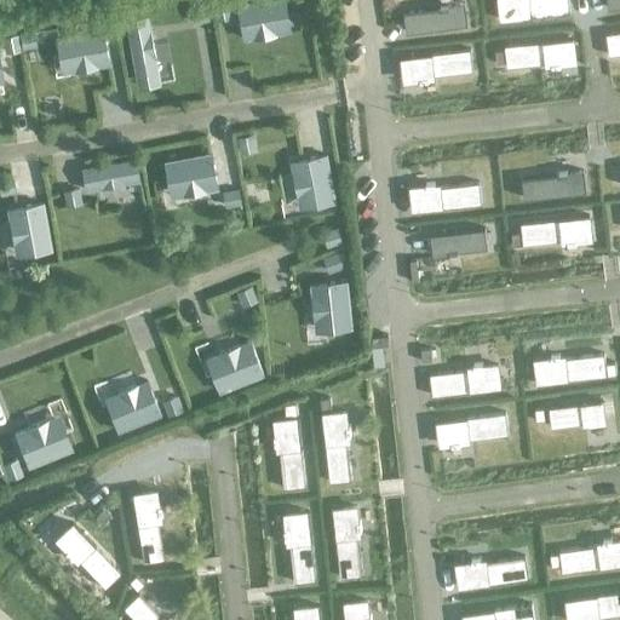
[(263,0),(237,5),(244,39),(279,33),(276,16),(286,15),(283,0),(263,0)]
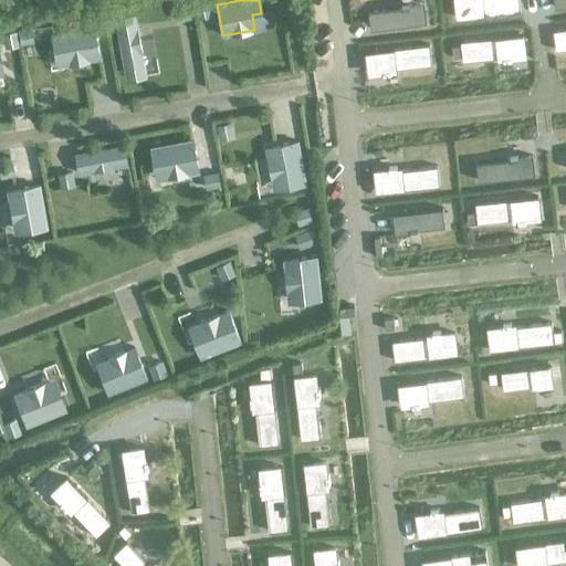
[(454,0),(457,19),(519,12),(517,0),(454,0)]
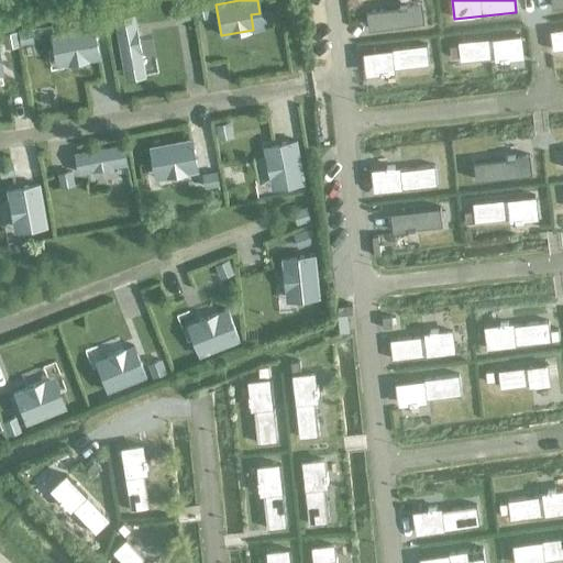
[(207,3),(194,4),(196,20),(209,18),(207,3)]
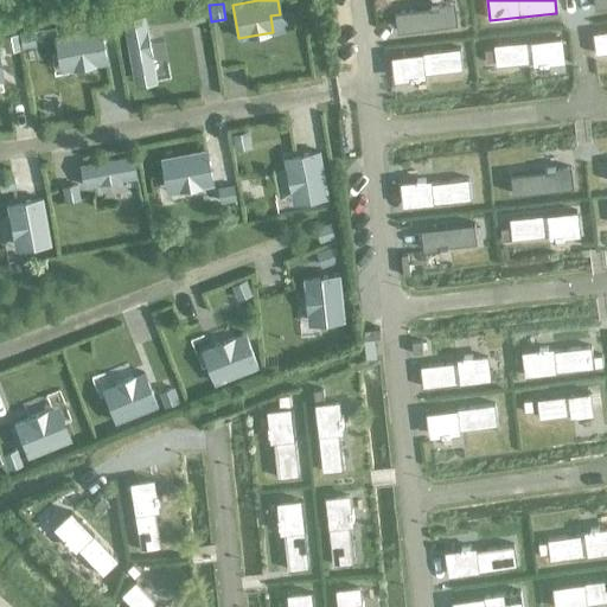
[(429,8),(394,13),(397,32),(455,24),(453,5),(439,6),(439,5),(429,6),(429,8)]
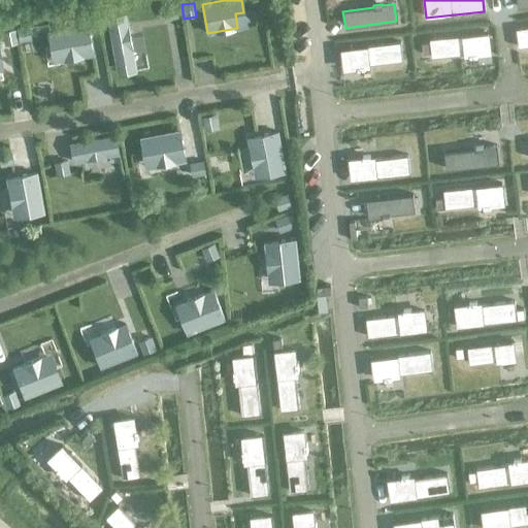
[(175,5),(162,7),(164,21),(177,19),(175,5)]
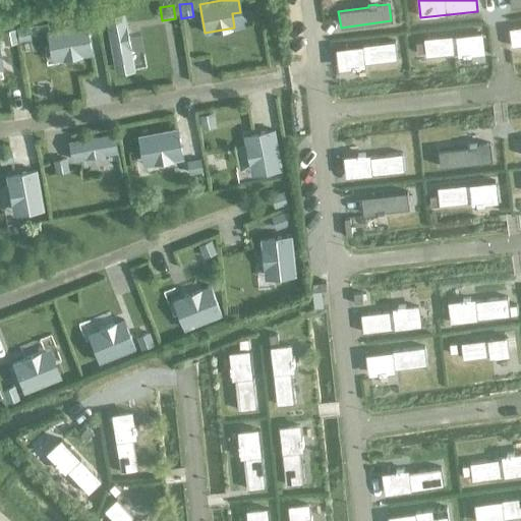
[(123,14),(106,17),(115,63),(131,60),(123,14)]
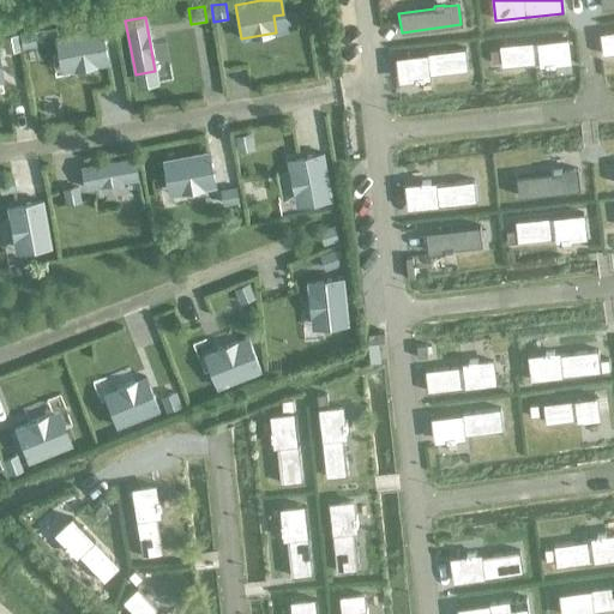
[(56,37),(60,55),(70,53),(73,70),(108,64),(102,29),(56,37)]
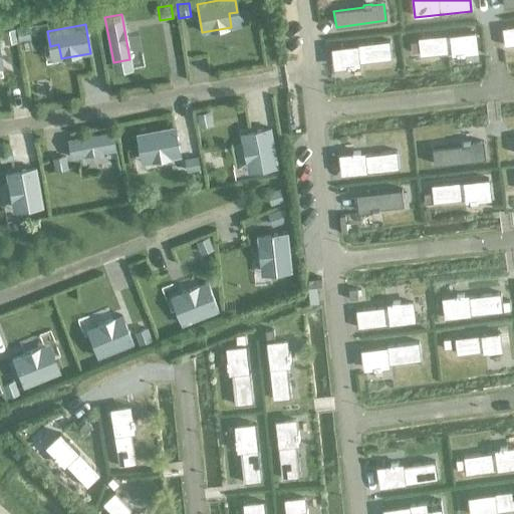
[(513,26),(501,28),(504,46),(513,44),(513,26)]
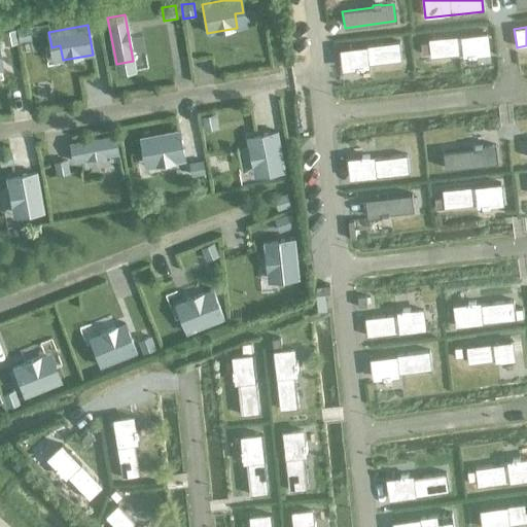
[(29,30),(15,32),(18,45),(31,43),(29,30)]
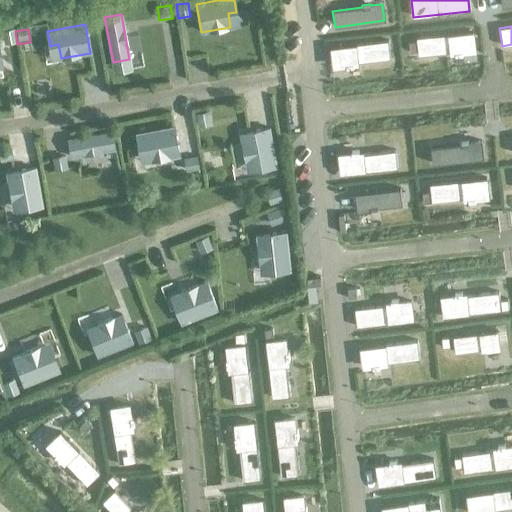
[(13,30),(1,32),(3,42),(15,40),(13,30)]
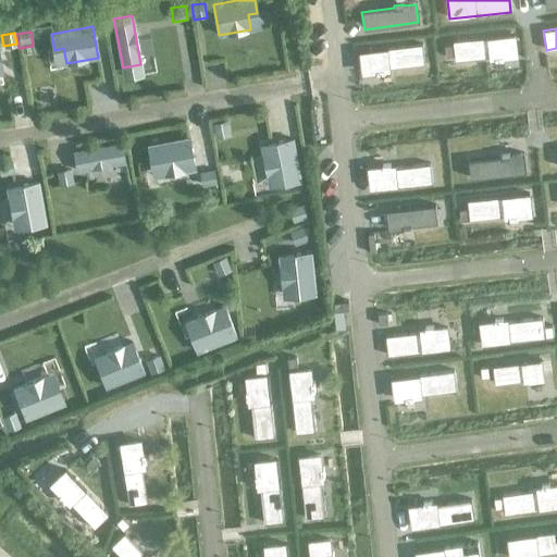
[(453,46),(444,47),(445,57),(454,57),(454,61),(489,58),(489,59),(494,58),(494,60),(502,60),(502,58),(516,56),(514,35),(452,41),(453,46)]
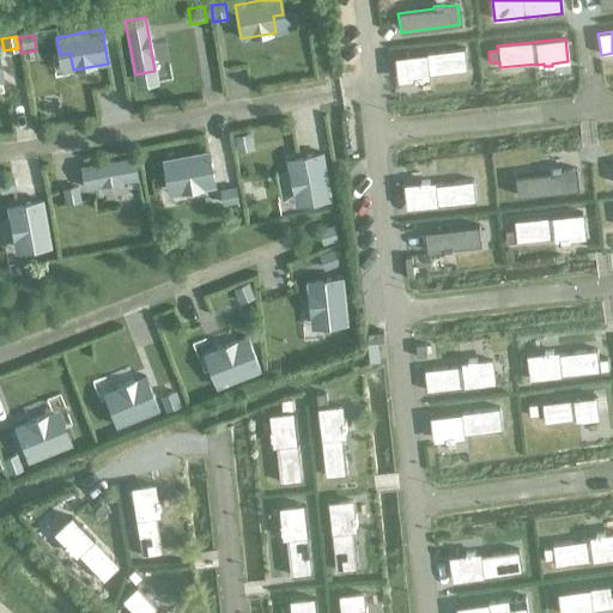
[(463,49),(396,56),(399,80),(413,78),(414,80),(423,79),(423,77),(428,77),(428,76),(466,71),(463,49)]
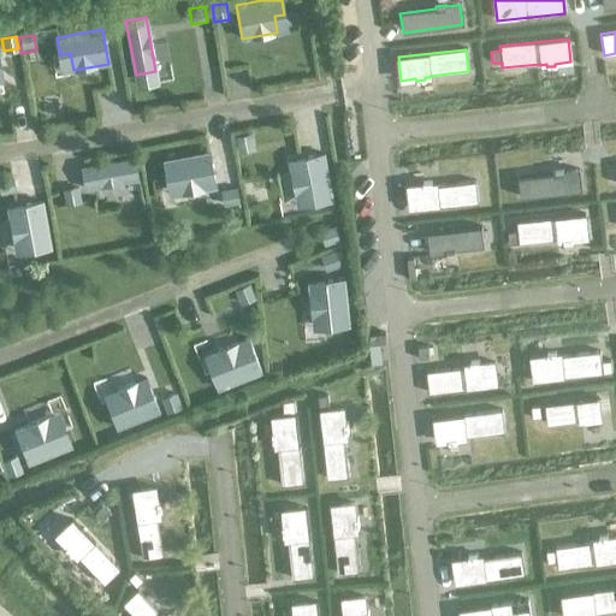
[(250,134),(235,136),(237,152),(253,149),(250,134)]
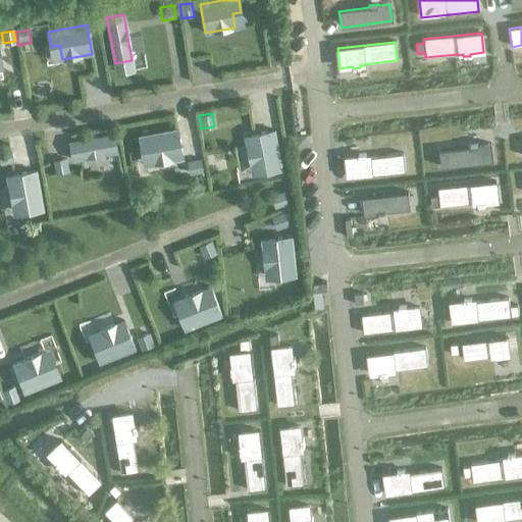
[(177,129),(139,137),(142,151),(150,150),(153,164),(183,159),(177,129)]
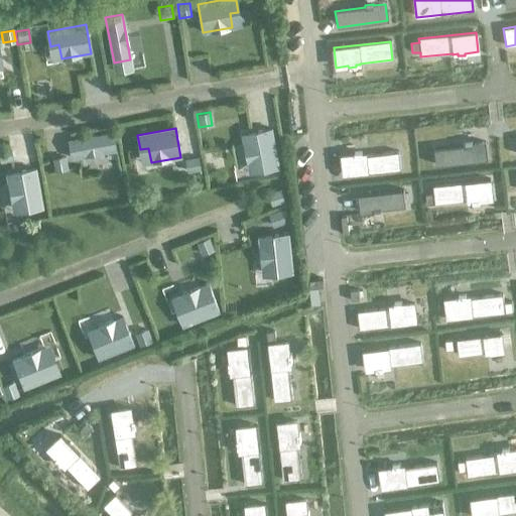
[(263,170),(278,167),(271,129),(242,135),(247,164),(262,161),(263,170)]
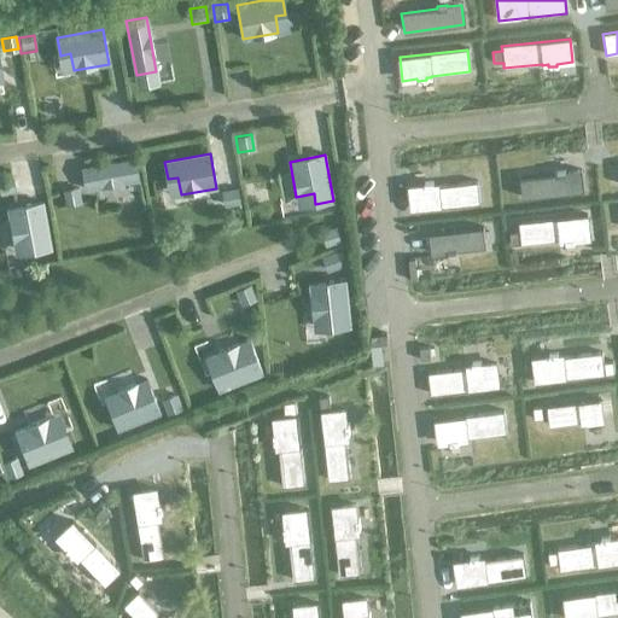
[(82,168),(86,190),(138,180),(134,158),(82,168)]
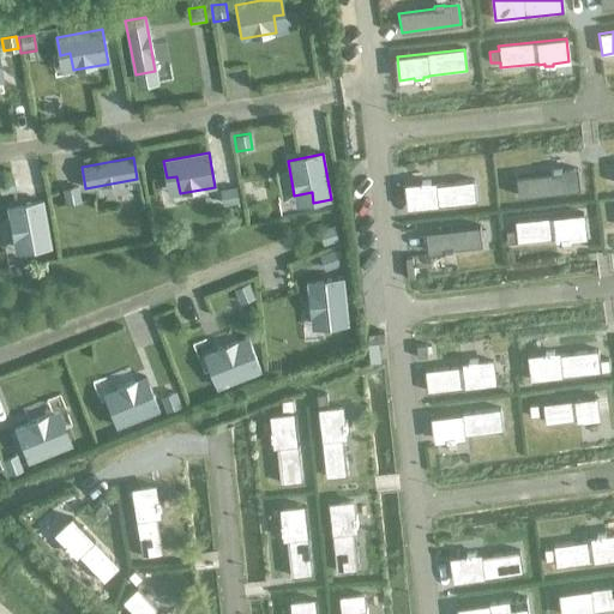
[(552,174),(516,178),(518,197),(578,191),(576,170),(561,172),(561,170),(552,172),(552,174)]
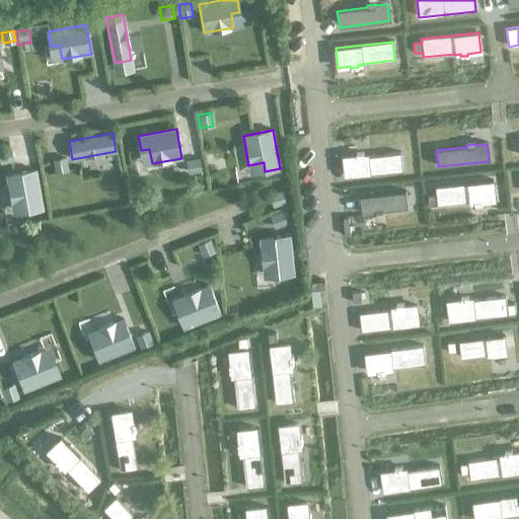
[(8,152),(0,153),(0,165),(10,164),(8,152)]
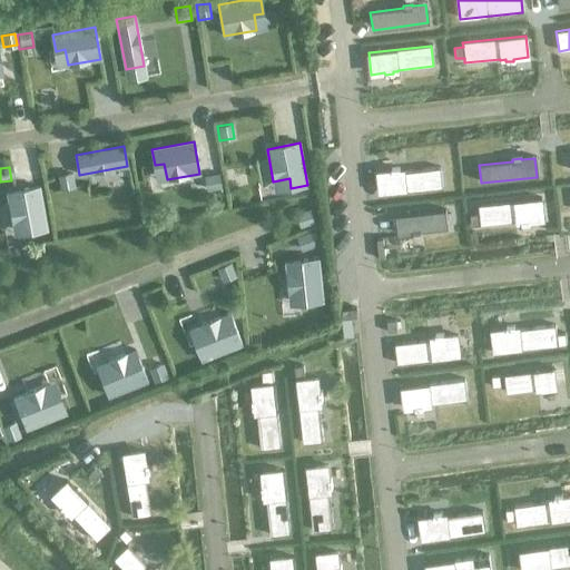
[(391,172),(376,173),(379,195),(442,188),(441,177),(440,167),(404,172),(404,170),(399,170),(399,168),(390,169),(391,172)]
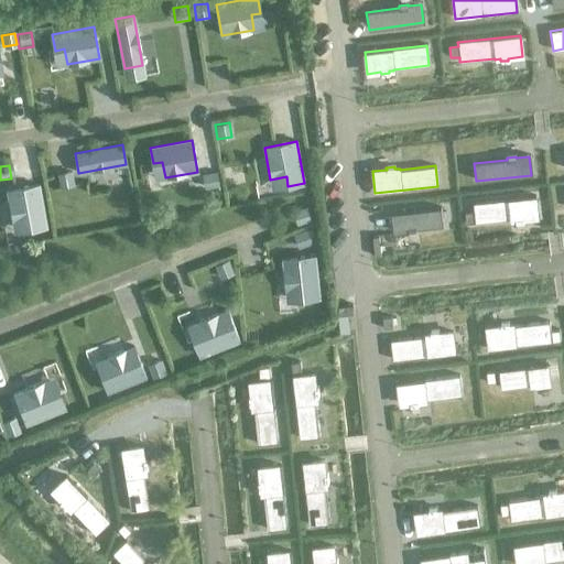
[(216,171),(202,174),(204,188),(218,186),(216,171)]
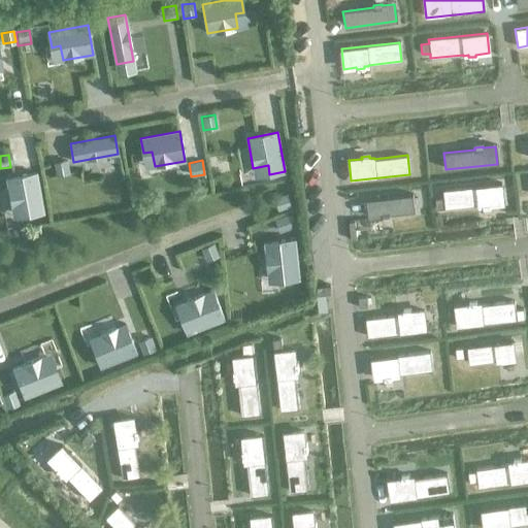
[(66,161),(54,163),(56,177),(69,174),(66,161)]
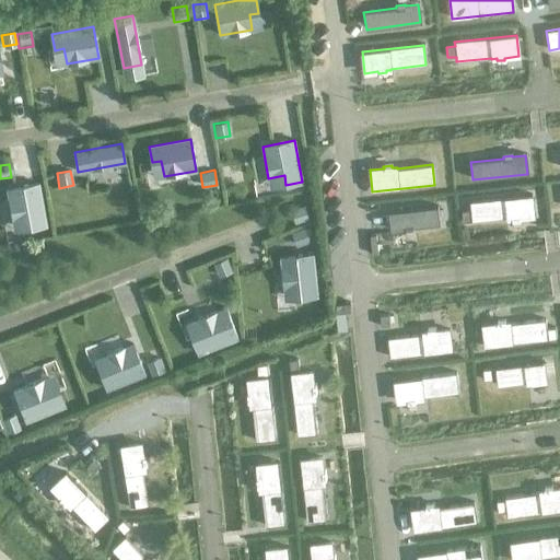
[(37,184),(6,189),(11,221),(20,220),(22,230),(45,225),(37,184)]
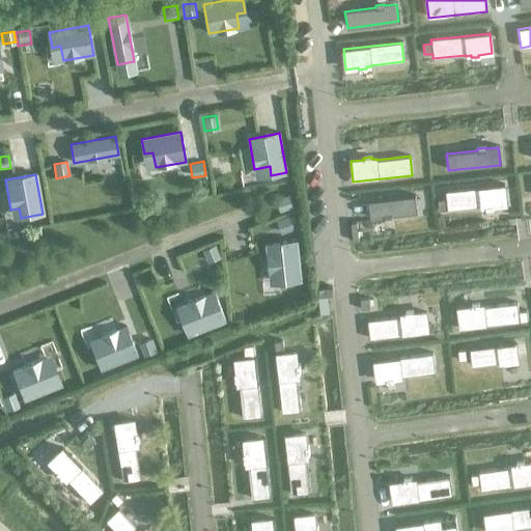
[(446,199),(437,200),(438,211),(480,206),(480,207),(485,207),(485,210),(493,208),(493,206),(506,204),(504,185),(445,191),(446,199)]
